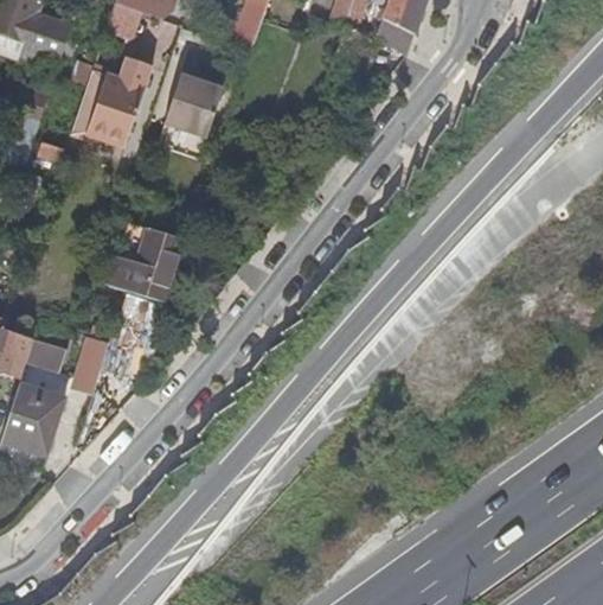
[(0,0),(0,33),(26,43),(40,0),(0,0)]
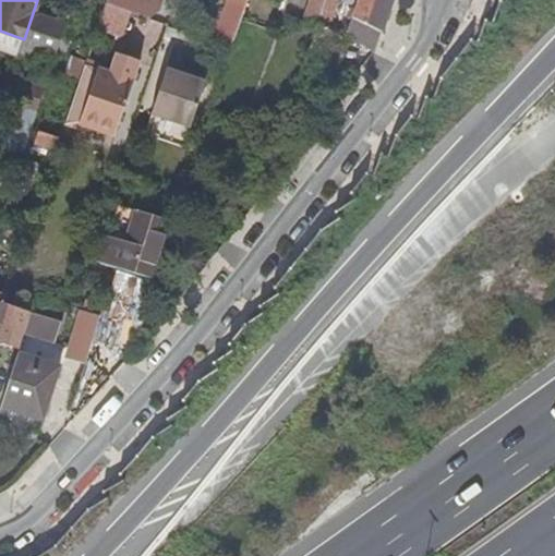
[(105,0),(105,2),(127,10),(147,17),(159,10),(161,0),(105,0)]
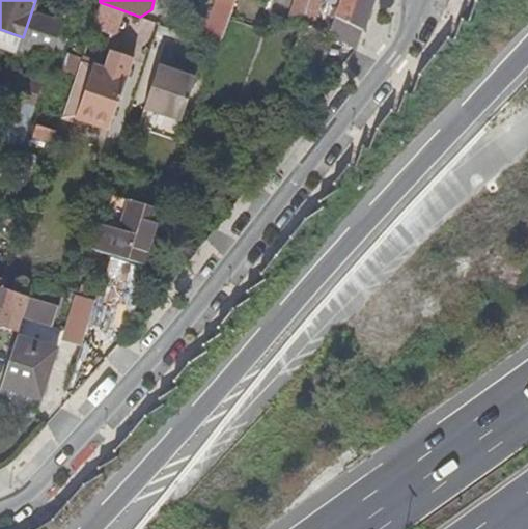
[(220,0),(219,5),(230,9),(232,0),(220,0)]
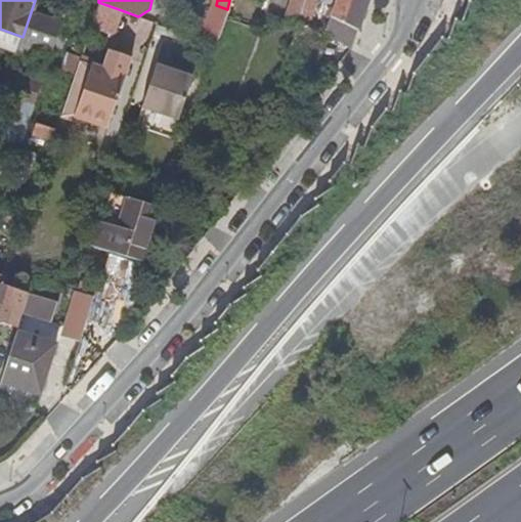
[(286,0),(278,24),(294,28),(296,23),(300,9),(302,0),(286,0)]
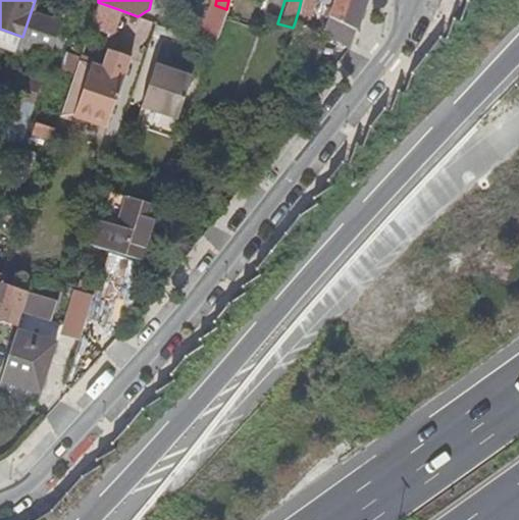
[(301,0),(299,9),(310,13),(314,0),(301,0)]
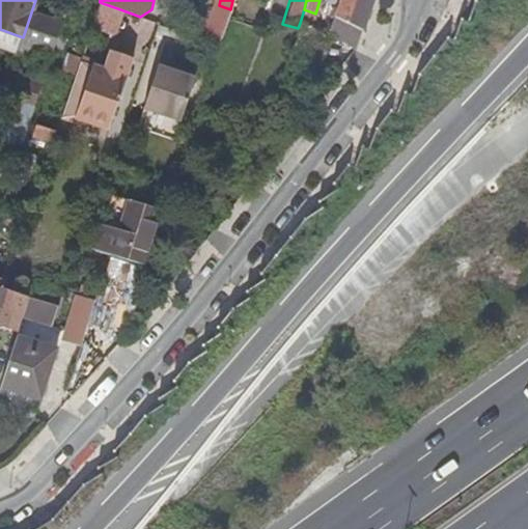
[(338,0),(327,32),(355,49),(370,0),(338,0)]
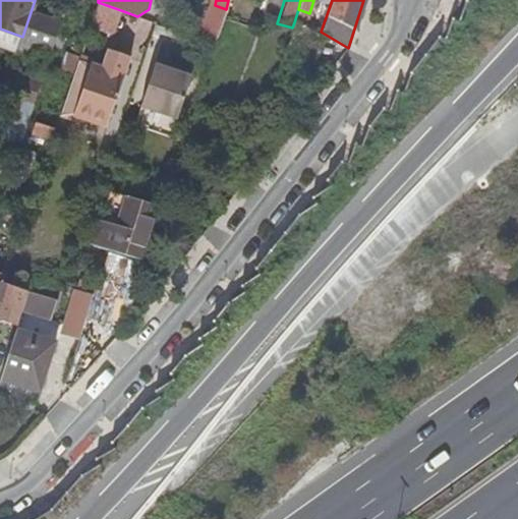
[(111,32),(118,9),(98,2),(90,24),(111,32)]
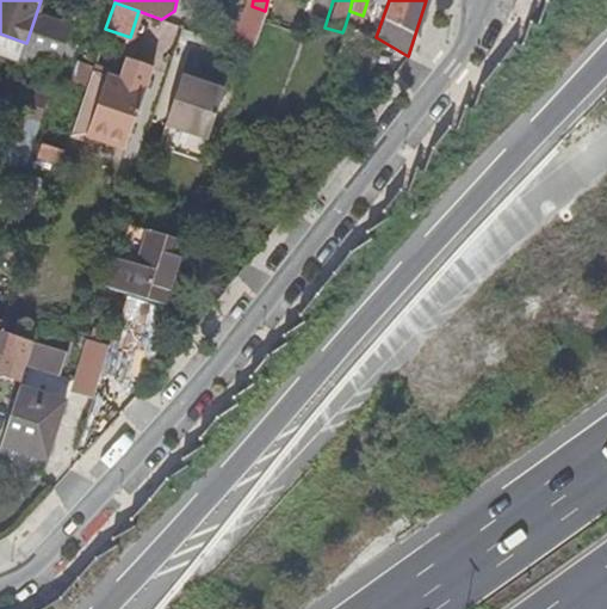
[(357,34),(363,16),(350,11),(345,26),(357,34)]
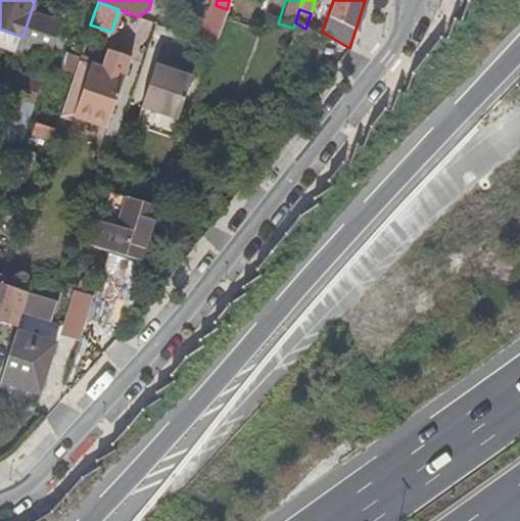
[(26,46),(36,50),(49,55),(59,27),(35,17),(26,46)]
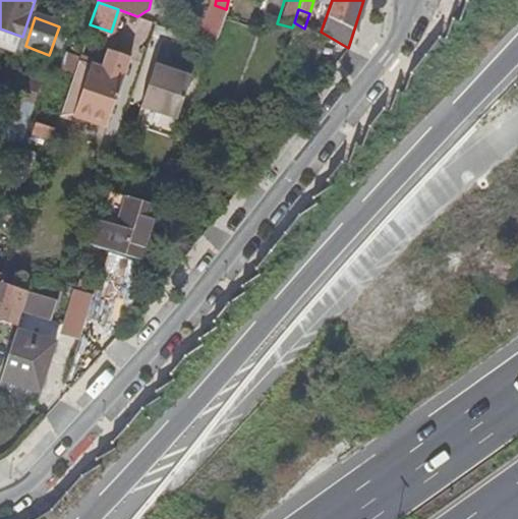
[(105,51),(120,56),(121,51),(107,46),(105,51)]
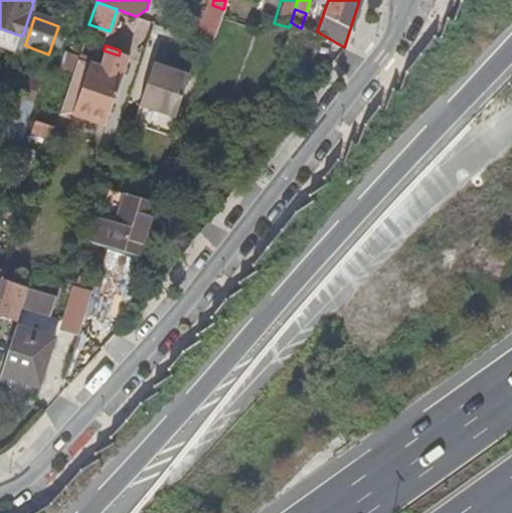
[(98,121),(119,55),(104,50),(101,58),(99,65),(77,58),(60,114),(74,119),(76,114),(98,121)]
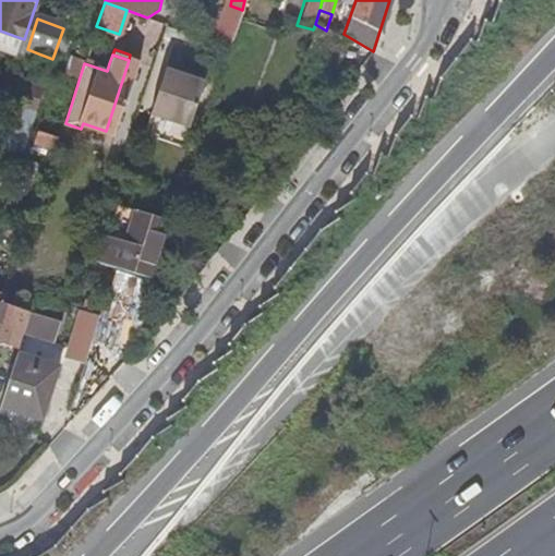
[(109,63),(86,56),(84,63),(107,71),(109,63)]
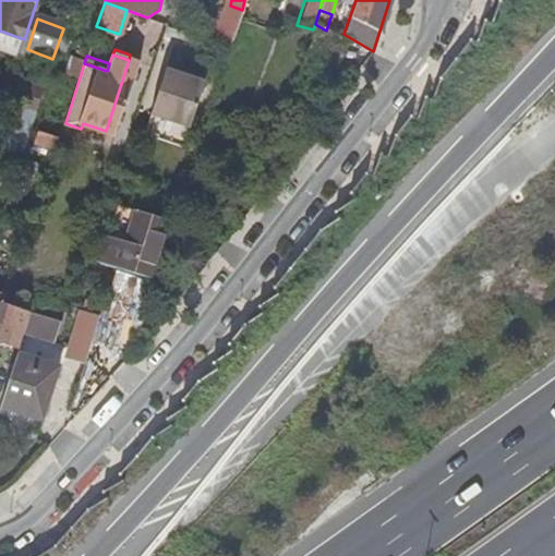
[(164,70),(205,83),(206,76),(166,63),(164,70)]
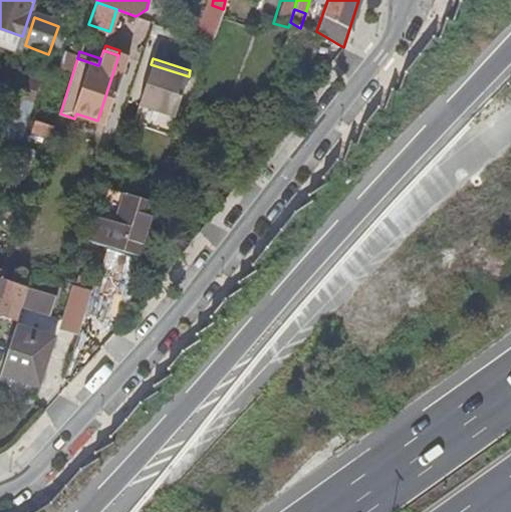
[(189,76),(151,64),(138,104),(176,116),(189,76)]
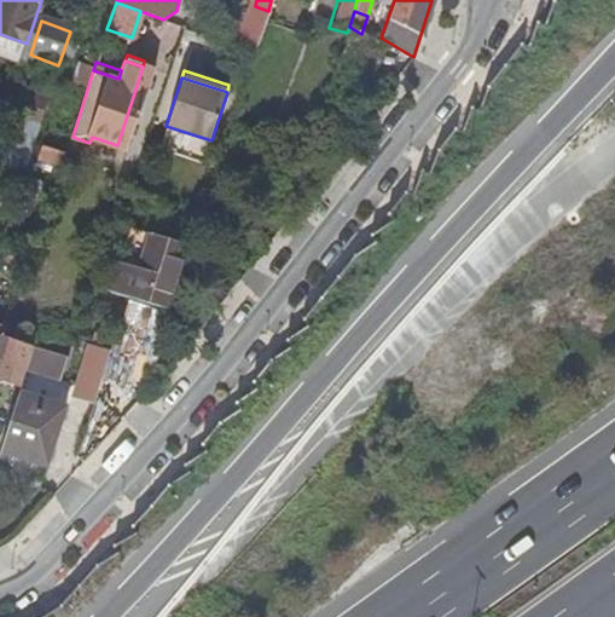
[(45,107),(16,96),(10,115),(39,125),(45,107)]
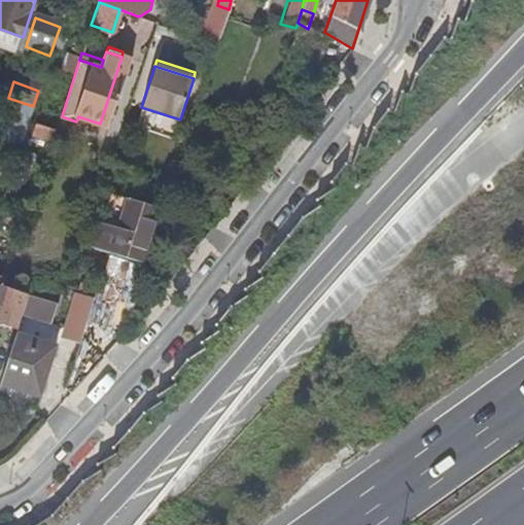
[(22,103),(11,128),(24,132),(33,107),(22,103)]
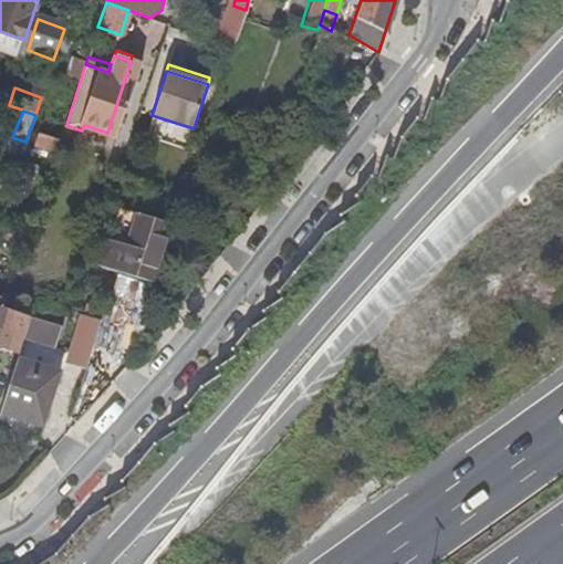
[(21,171),(11,201),(23,206),(33,175),(21,171)]
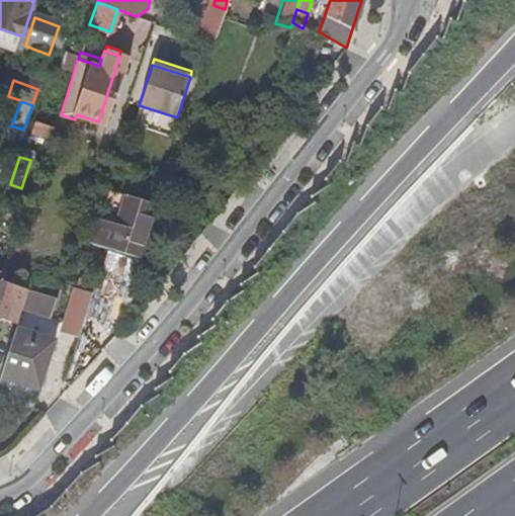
[(169,157),(162,180),(167,182),(175,159),(169,157)]
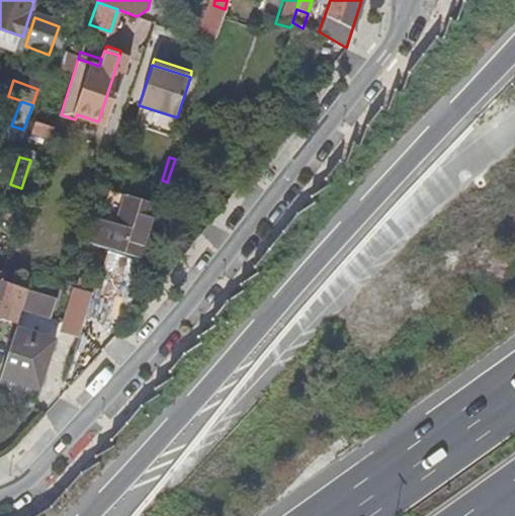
[(117,223),(127,192),(110,187),(100,217),(117,223)]
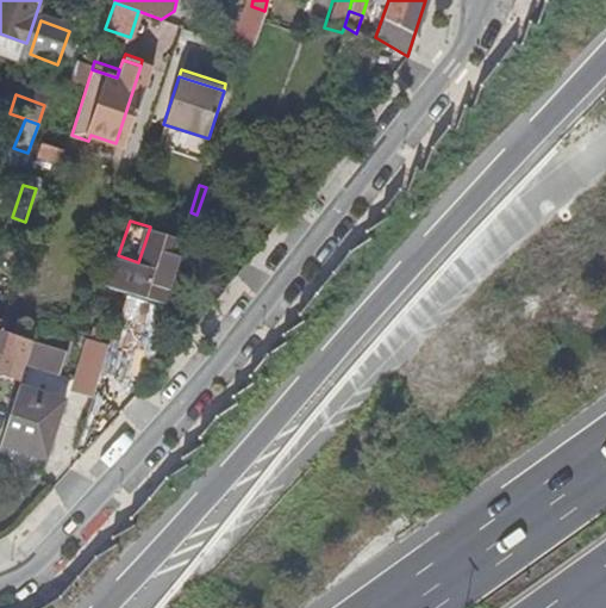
[(107,285),(125,290),(158,303),(169,274),(173,274),(185,237),(150,227),(138,262),(118,255),(117,255),(107,285)]
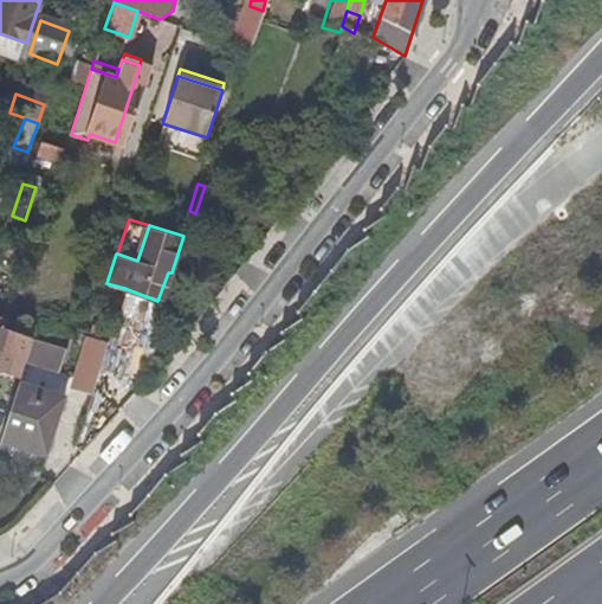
[(168,272),(157,301),(166,303),(175,275),(172,272),(168,272)]
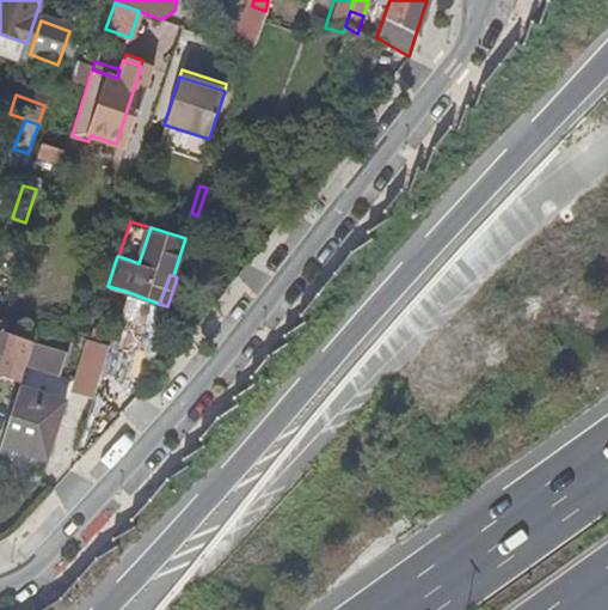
[(130,296),(122,322),(153,334),(161,309),(130,296)]
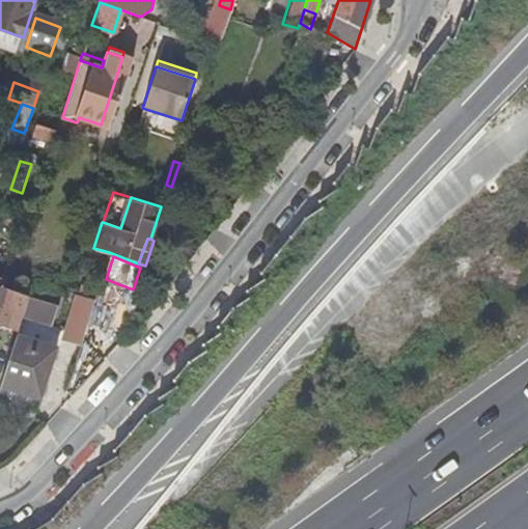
[(0,324),(19,330),(23,317),(30,296),(7,287),(0,284),(2,277),(0,276),(0,304),(2,305),(0,311),(0,324)]
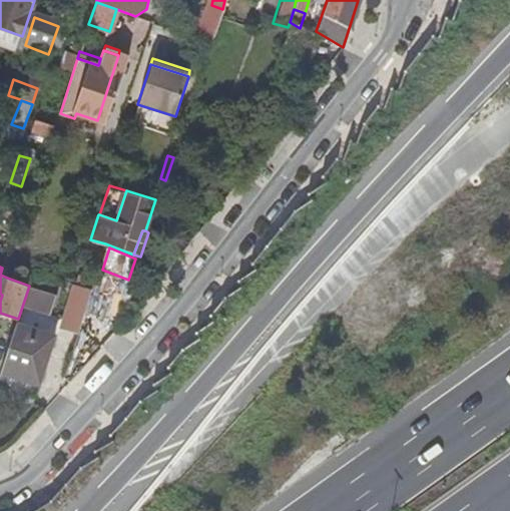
[(79,275),(76,285),(89,289),(92,279),(79,275)]
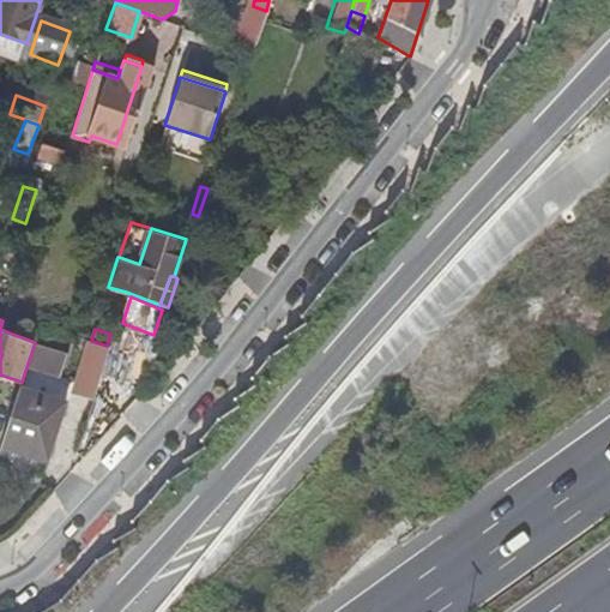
[(86,340),(70,393),(94,400),(109,346),(107,346),(91,341),(86,340)]
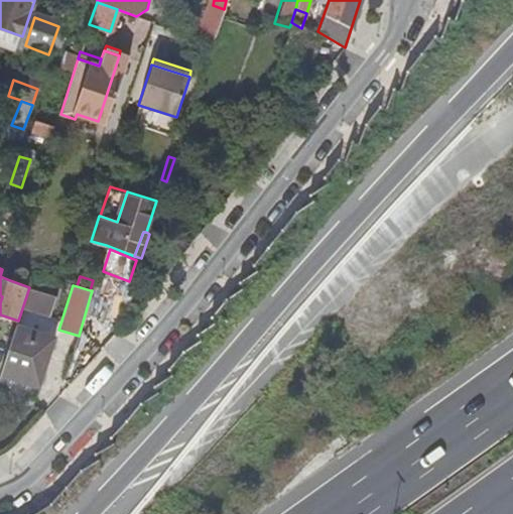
[(57,297),(54,296),(29,287),(22,308),(50,317),(57,297)]
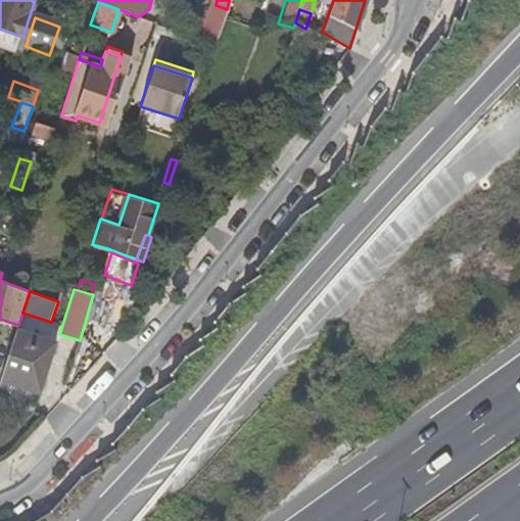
[(55,343),(16,331),(1,379),(40,392),(55,343)]
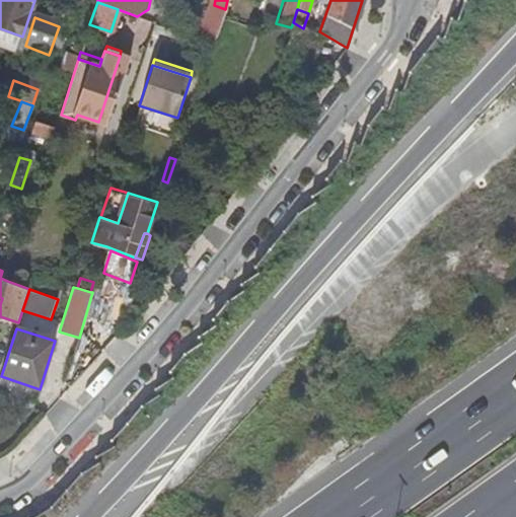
[(82,358),(87,342),(78,340),(73,355),(82,358)]
